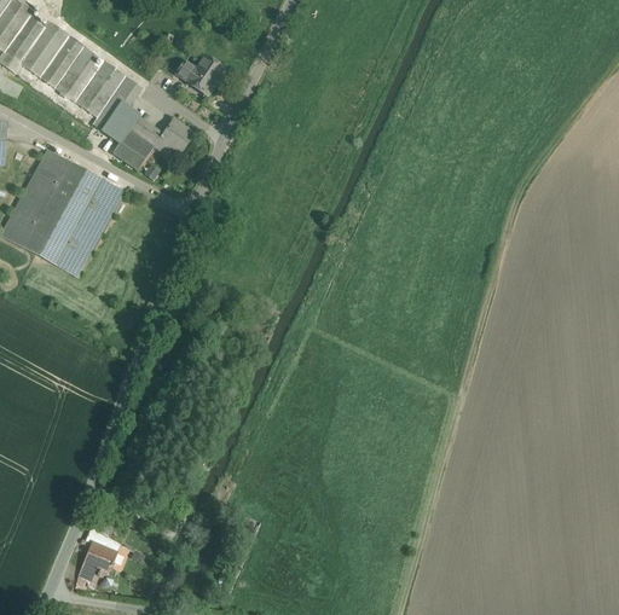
[(0,0),(0,46),(6,51),(32,15),(35,9),(24,1),(23,3),(19,0),(0,0)]
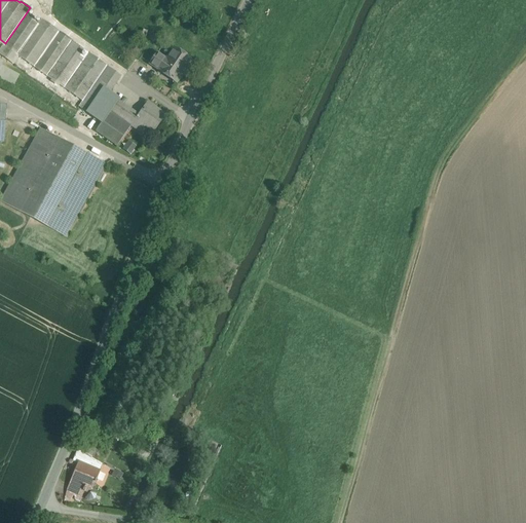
[(120,72),(41,16),(38,21),(27,12),(5,43),(84,100),(80,105),(88,110),(91,105),(96,108),(120,72)]
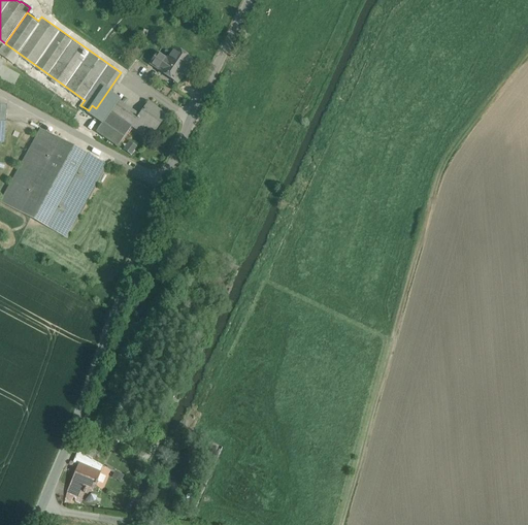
[(174,45),(159,68),(177,80),(193,58),(174,45)]
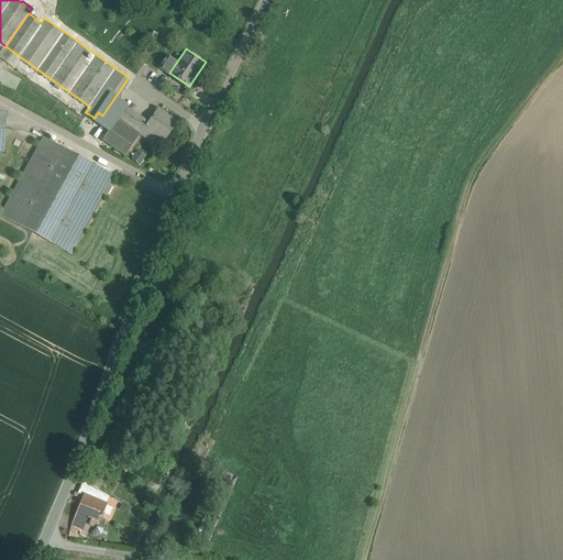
[(0,69),(2,66),(0,65),(0,83),(13,90),(19,80),(0,69)]
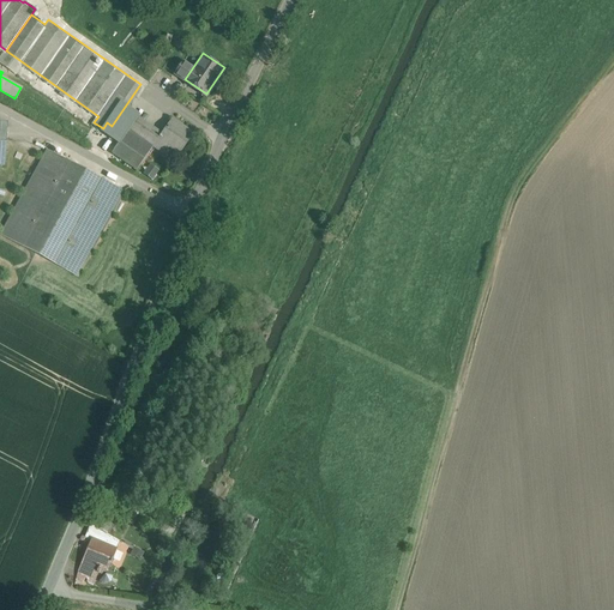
[(192,131),(173,118),(163,133),(146,122),(139,133),(164,150),(169,143),(179,150),(192,131)]
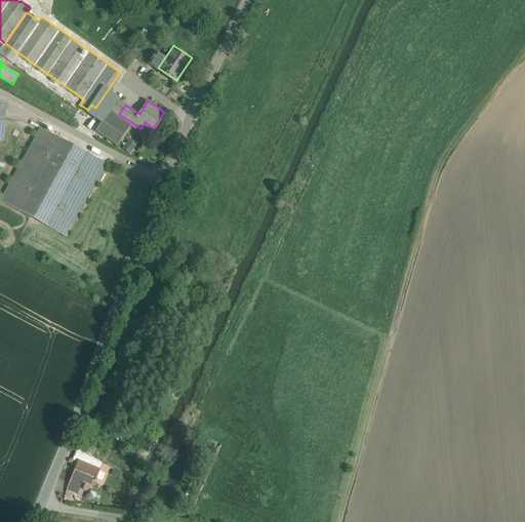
[(128,127),(107,113),(97,126),(119,142),(128,127)]
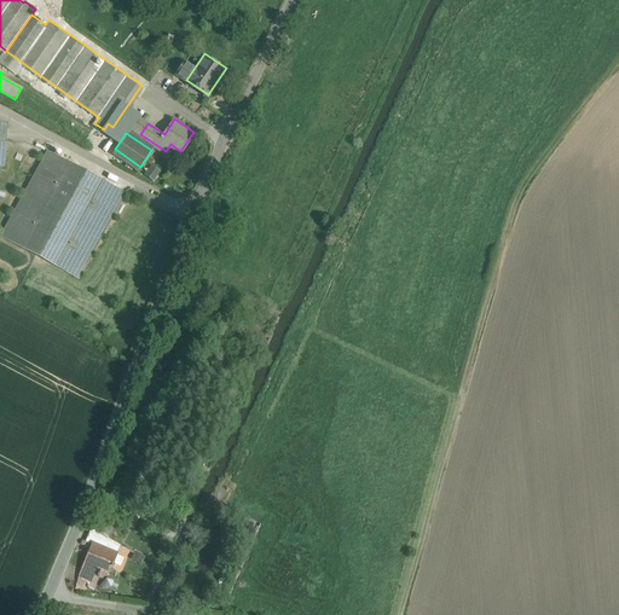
[(50,149),(3,235),(25,247),(71,162),(71,161),(50,149)]
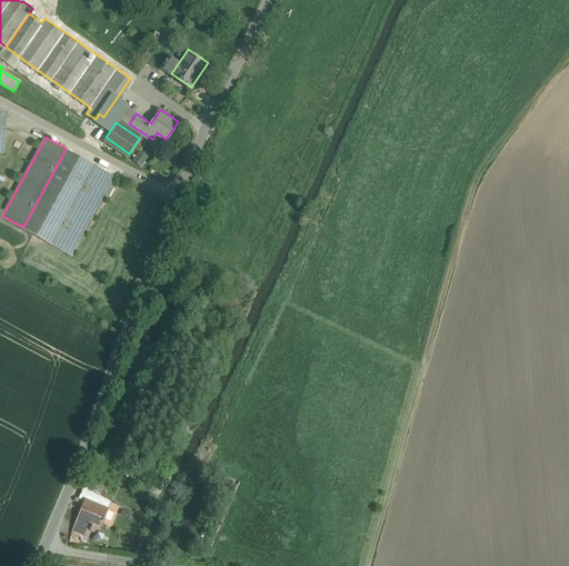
[(140,148),(132,158),(141,164),(148,155),(140,148)]
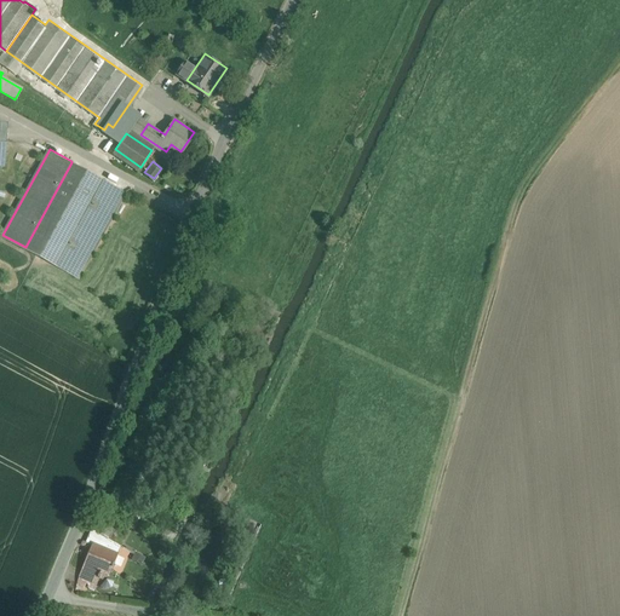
[(72,162),(26,247),(56,264),(102,178),(72,162)]
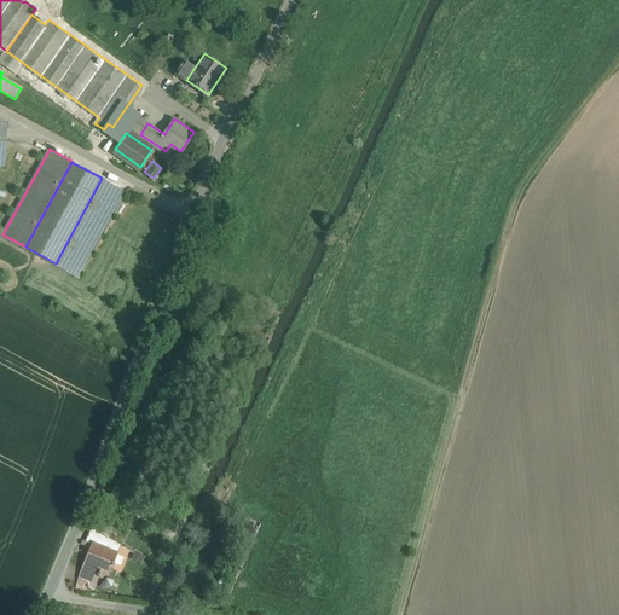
[(56,264),(79,276),(125,190),(103,178),(102,178),(56,264)]
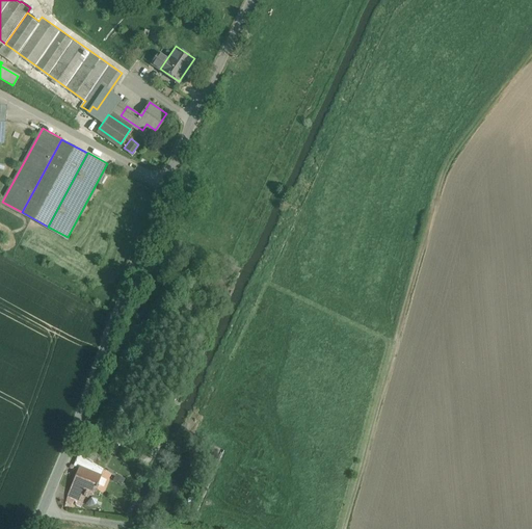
[(87,447),(84,454),(95,458),(98,451),(87,447)]
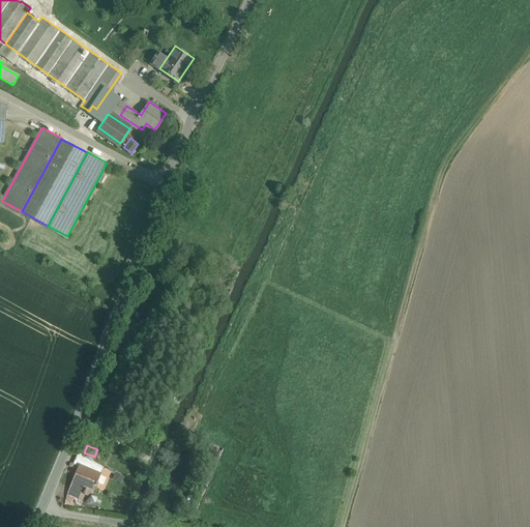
[(95,460),(79,449),(74,462),(81,465),(81,464),(92,469),(95,460)]
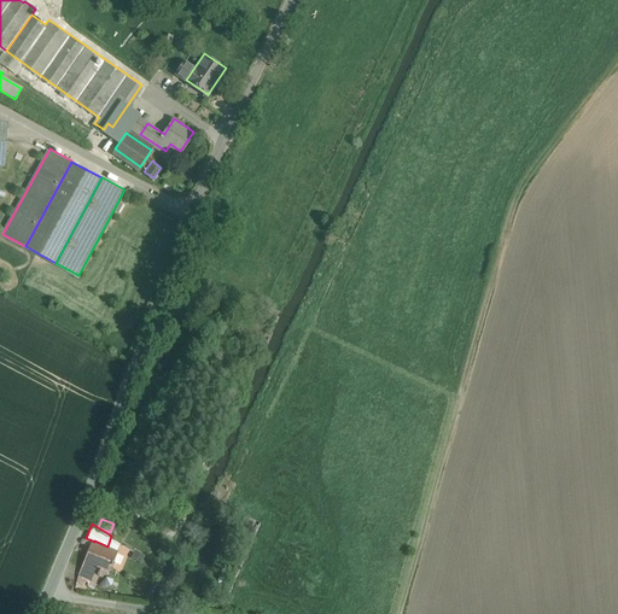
[(108,547),(94,541),(94,542),(76,584),(82,588),(86,578),(89,579),(88,582),(89,584),(94,586),(100,573),(106,576),(117,550),(108,547)]
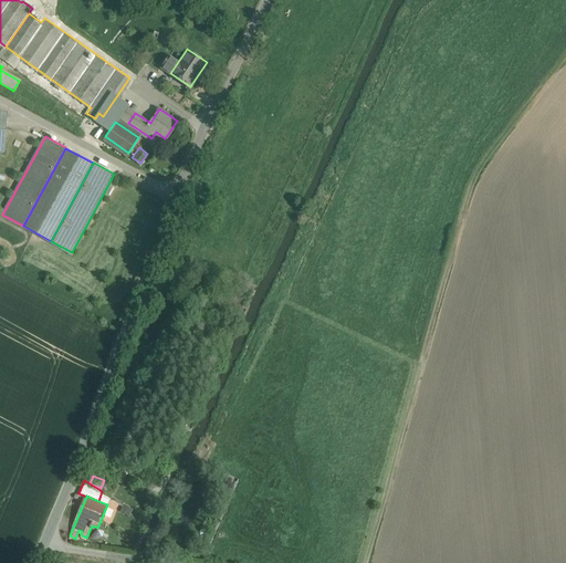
[(129,511),(133,506),(125,502),(122,508),(129,511)]
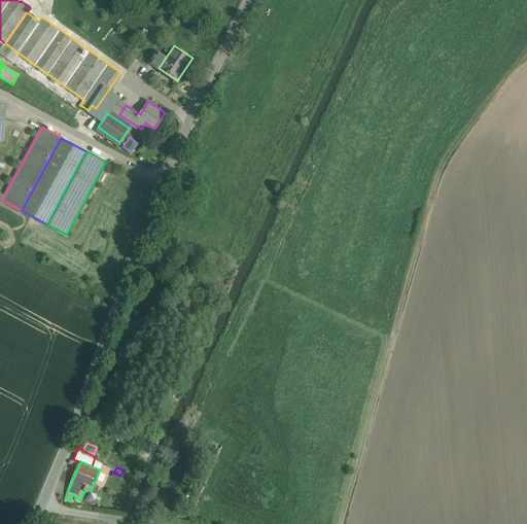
All buildings are outlined.
